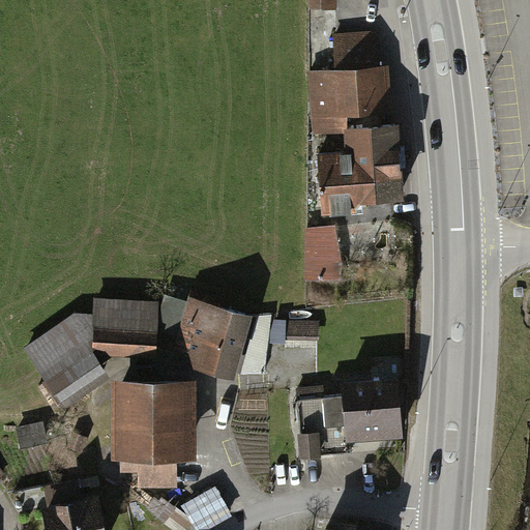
[(336,0),(312,0),(312,13),(336,13),(336,0)]
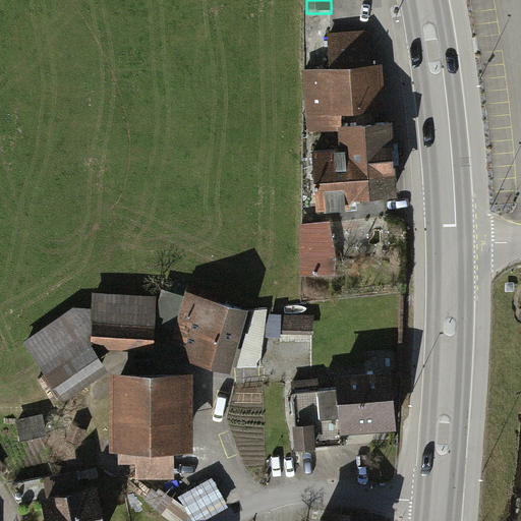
[(372,35),(328,38),(330,73),(304,75),(308,132),(342,130),(347,130),(346,116),(387,113),(384,71),(374,72),(372,35)]
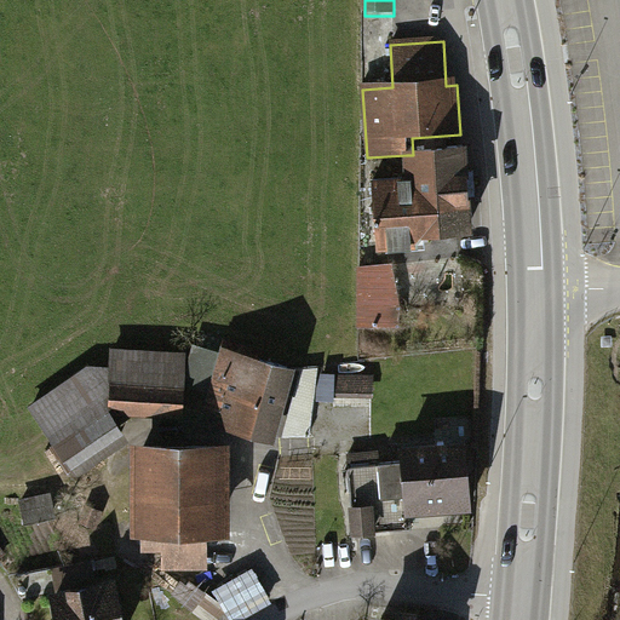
[(475,212),(470,150),(413,155),(407,155),(408,182),(380,184),(385,253),(435,251),(431,216),(475,212)]
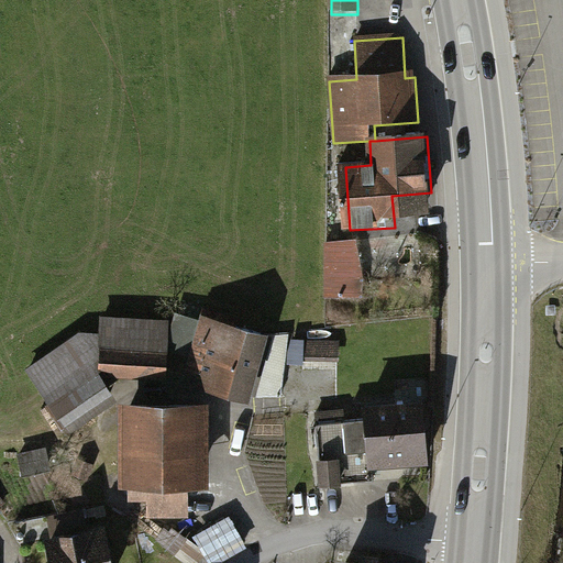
[(359,244),(324,245),(327,296),(361,295),(359,244)]
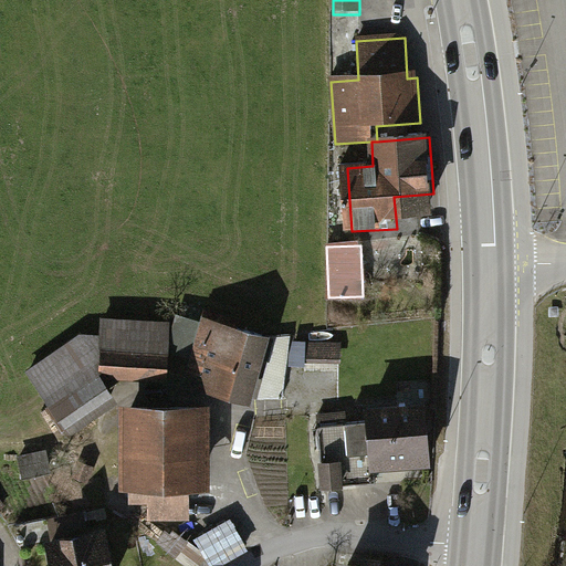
[(80,332),(23,371),(69,436),(117,402),(102,379),(168,381),(169,320),(100,317),(97,334),(80,332)]
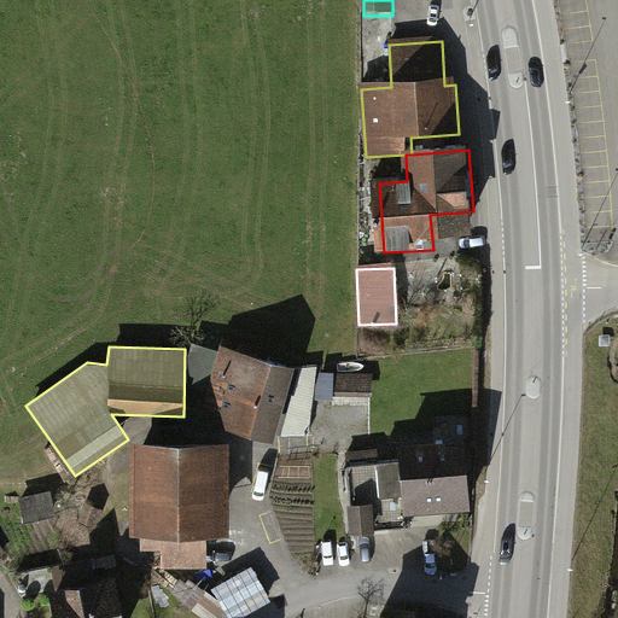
[(301,374),(226,351),(204,420),(279,443),(301,374)]
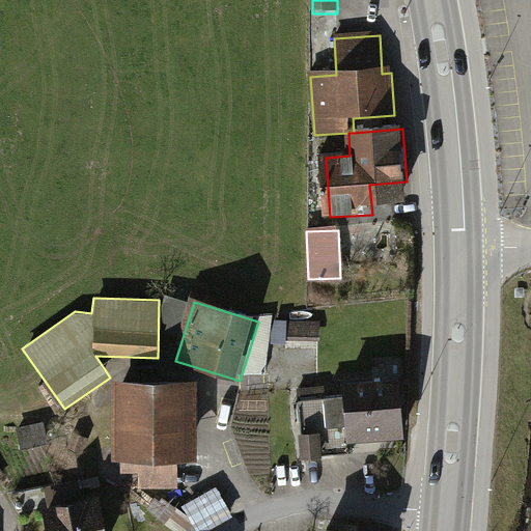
[(296,336),(317,337),(318,320),(297,319),(296,336)]
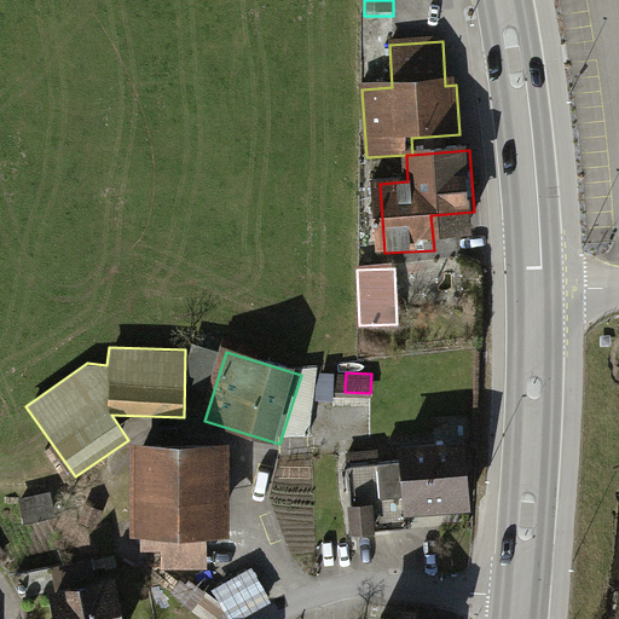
[(460,441),(403,446),(408,507),(466,502),(460,441)]
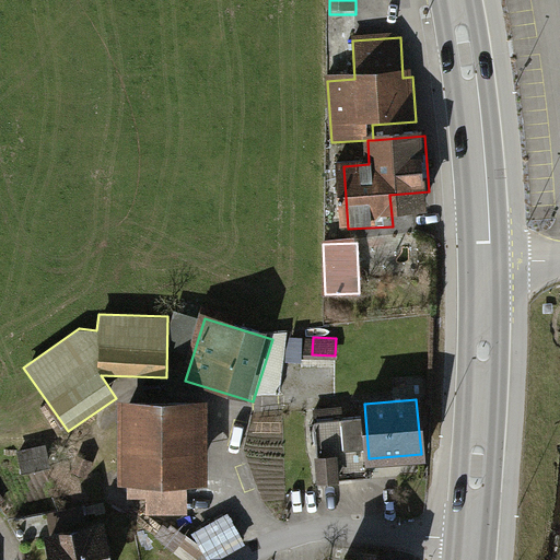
[(210,404),(120,405),(121,487),(211,486),(210,404)]
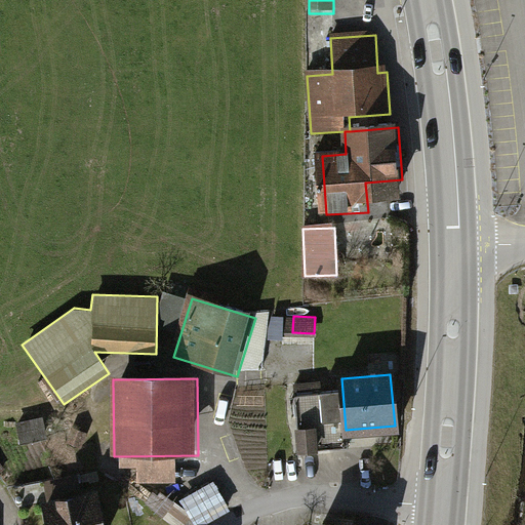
[(21,442),(47,437),(43,415),(17,419),(21,442)]
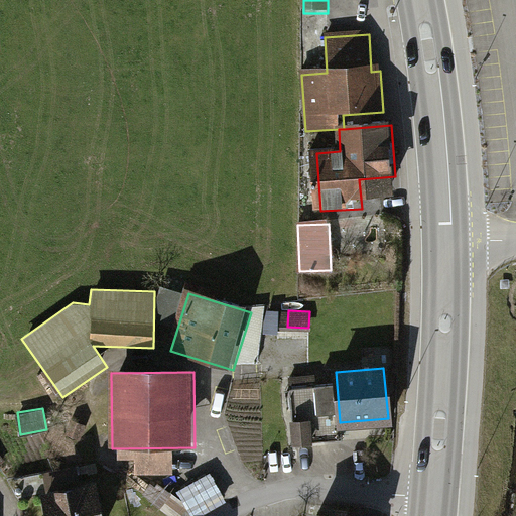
[(109,515),(99,470),(41,482),(48,515),(109,515)]
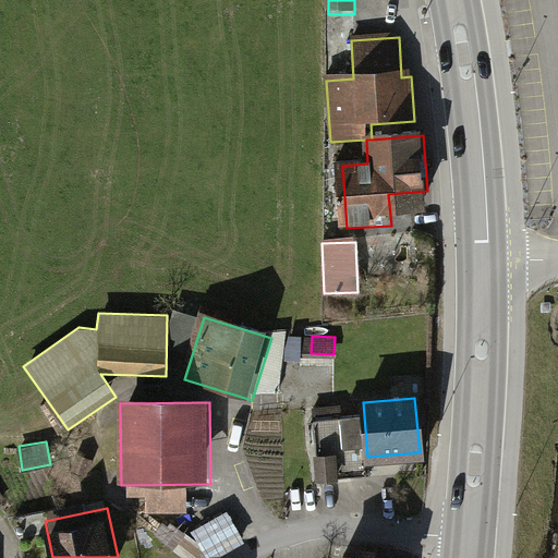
[(171,535),(181,557),(192,557),(206,553),(208,557),(210,557),(244,544),(230,510),(171,535)]
